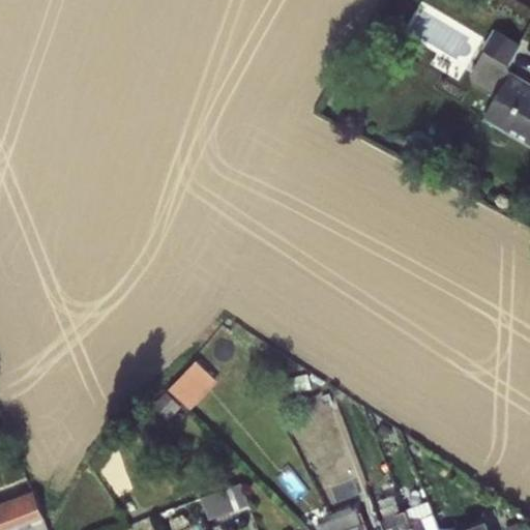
[(495,58),(483,77),(486,89),(496,98),(483,120),(529,147),(529,82),(509,70),(507,65),(495,58)]
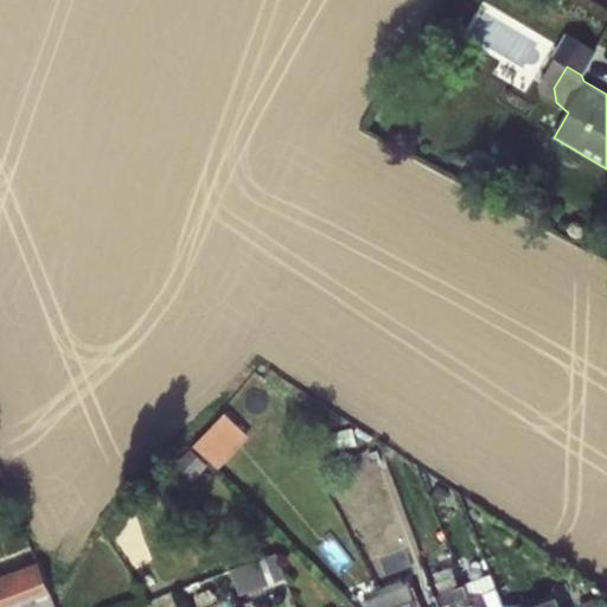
[(224,467),(256,432),(229,407),(197,442),(224,467)]
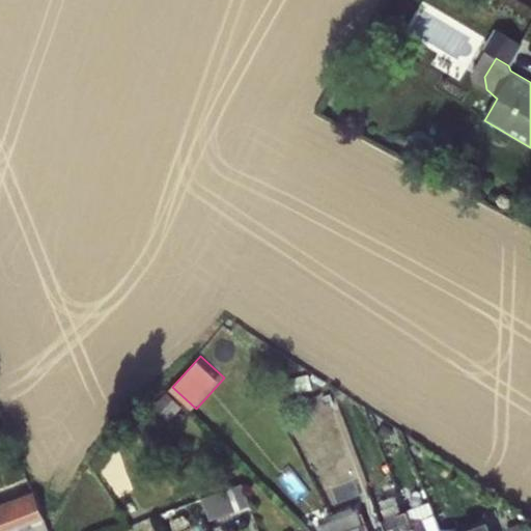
[(205,495),(214,518),(254,504),(246,481),(205,495)]
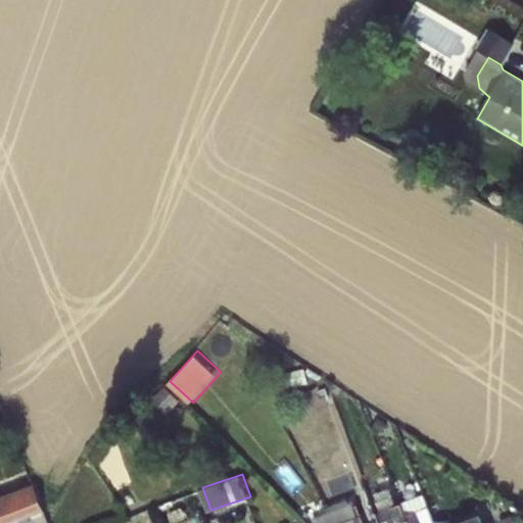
[(37,485),(0,491),(0,520),(42,513),(37,485)]
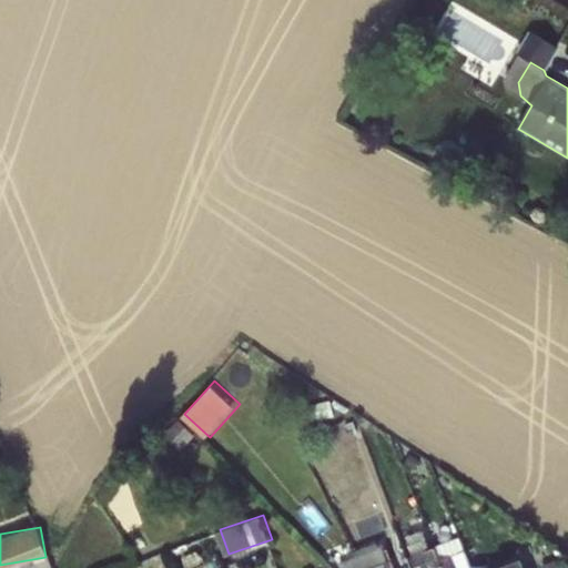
[(462,536),(436,545),(444,567),(462,567),(473,565),(462,536)]
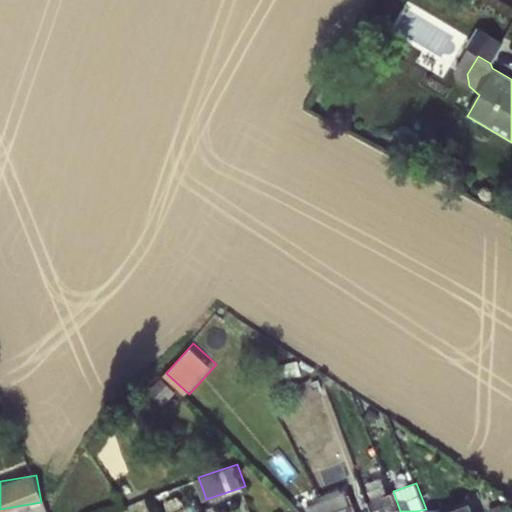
[(357,511),(348,484),(303,499),(307,510),(299,511),(357,511)]
